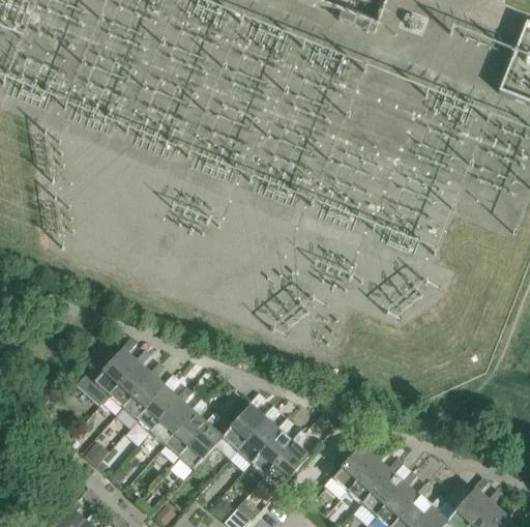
[(529,99),(529,37),(521,34),(500,89),(529,99)]
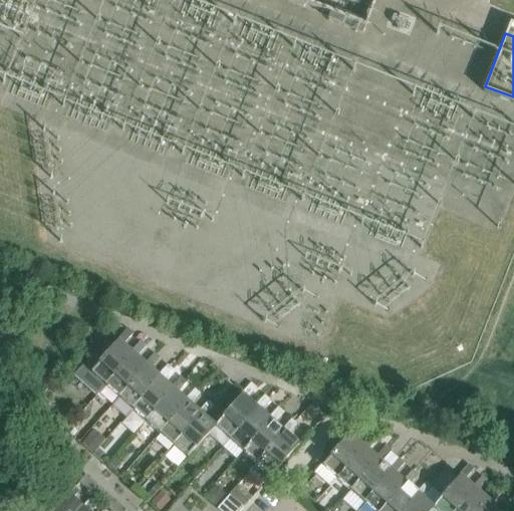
[(96,394),(105,384),(133,352),(131,349),(122,343),(133,331),(126,326),(116,338),(118,340),(100,360),(91,352),(73,372),(96,394)]
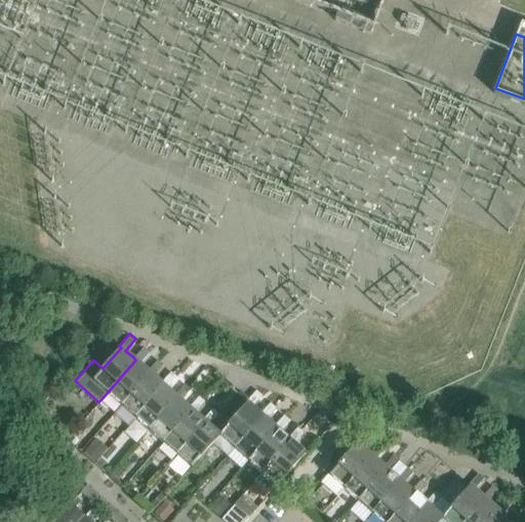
[(108,392),(121,404),(150,372),(147,369),(139,362),(149,351),(144,346),(133,357),(135,360),(108,392)]
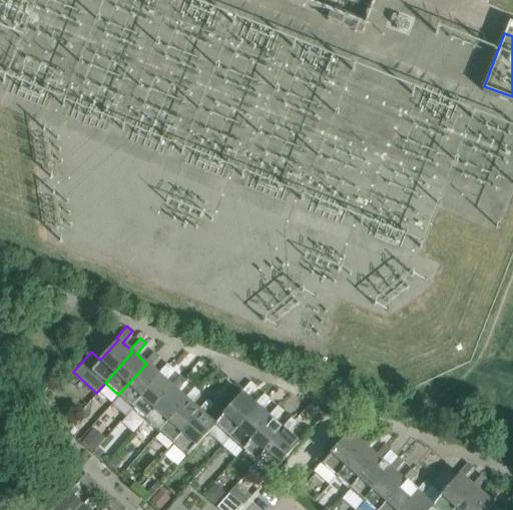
[(146,364),(118,395),(132,407),(159,376),(157,373),(149,366),(159,355),(153,350),(143,361),(146,364)]
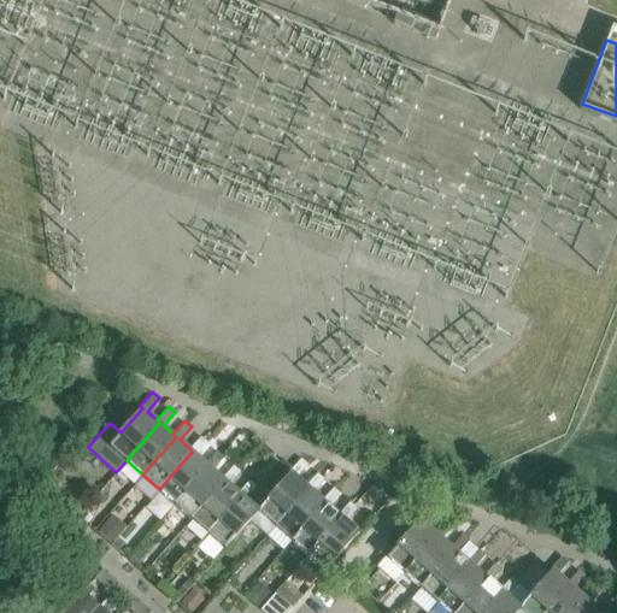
[(159,489),(175,504),(209,465),(205,463),(197,454),(207,441),(201,435),(189,448),(192,452),(159,489)]
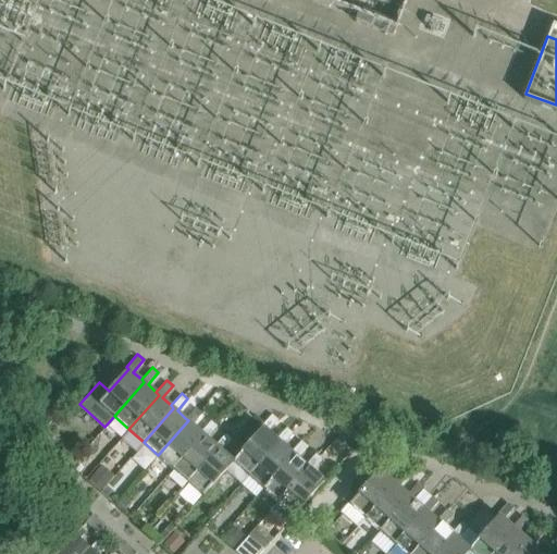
[(188,420),(158,455),(172,468),(202,434),(200,431),(192,423),(202,411),(196,406),(185,418),(188,420)]
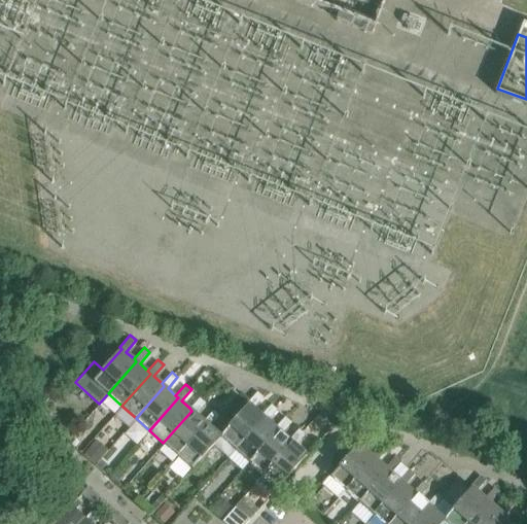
[(220,435),(213,444),(229,457),(236,449),(241,443),(264,417),(260,414),(253,407),(262,395),(256,390),(250,397),(246,403),(248,404),(220,435)]
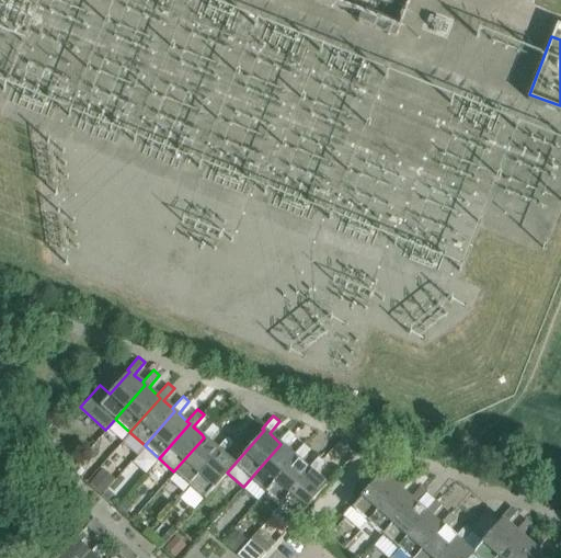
[(173,471),(189,485),(199,471),(219,450),(216,447),(207,440),(218,428),(213,422),(202,434),(204,437),(173,471)]
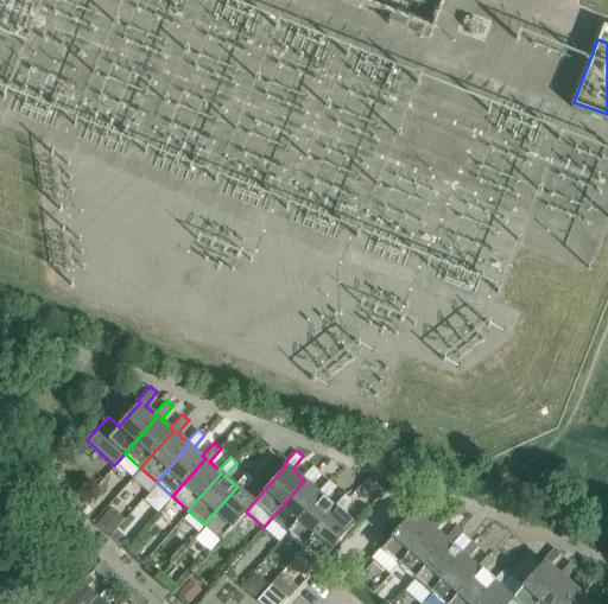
[(304,481),(278,510),(272,517),(287,532),(320,495),(317,491),(308,483),(320,470),(312,464),(301,477),(304,481)]
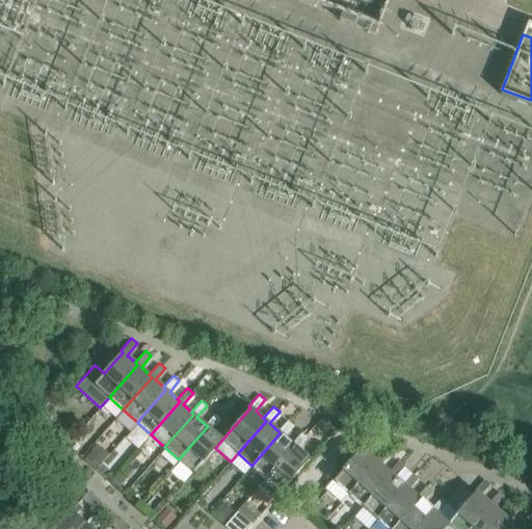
[(208,426),(189,447),(179,459),(193,473),(215,448),(222,440),(211,429),(221,418),(215,413),(205,424),(208,426)]
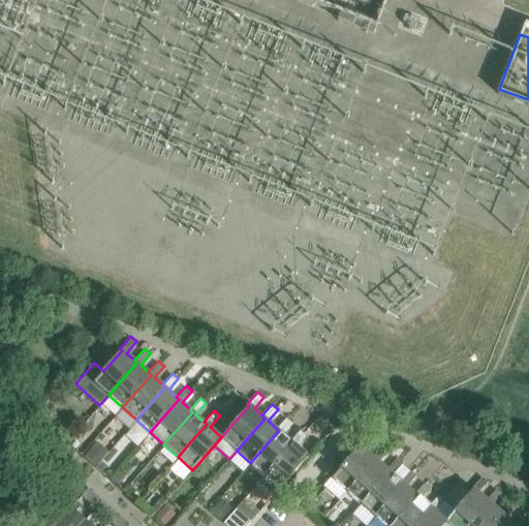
[(320,413),(314,421),(321,427),(329,420),(320,413)]
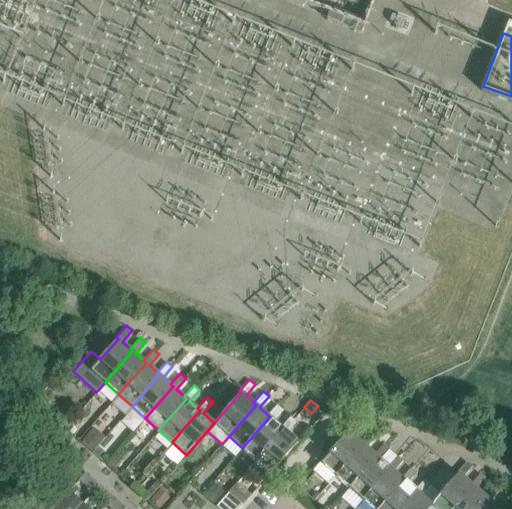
[(255,460),(281,430),(283,428),(280,426),(272,419),(282,408),(277,403),(267,414),(269,417),(242,448),(255,460)]
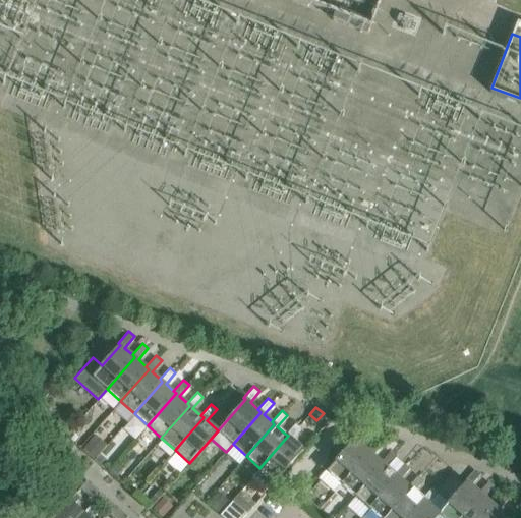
[(288,436),(286,438),(259,468),(252,475),(268,488),(282,472),(302,449),(291,439),(292,438),(301,427),(295,422),(285,434),(288,436)]
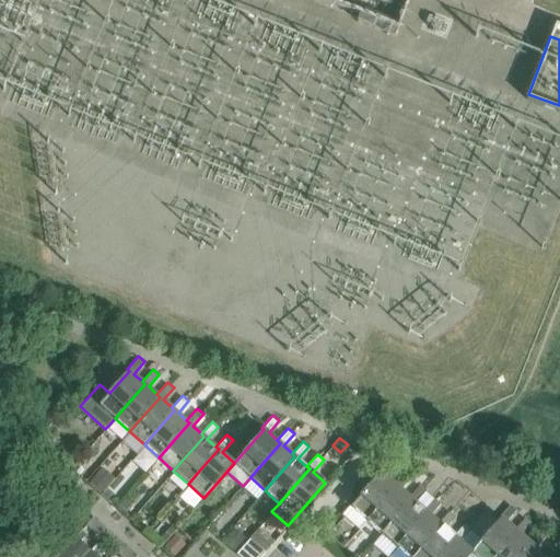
[(378,471),(381,472),(352,505),(350,503),(341,512),(345,514),(360,529),(366,520),(368,520),(397,486),(394,483),(385,475),(389,471),(396,463),(389,457),(378,471)]
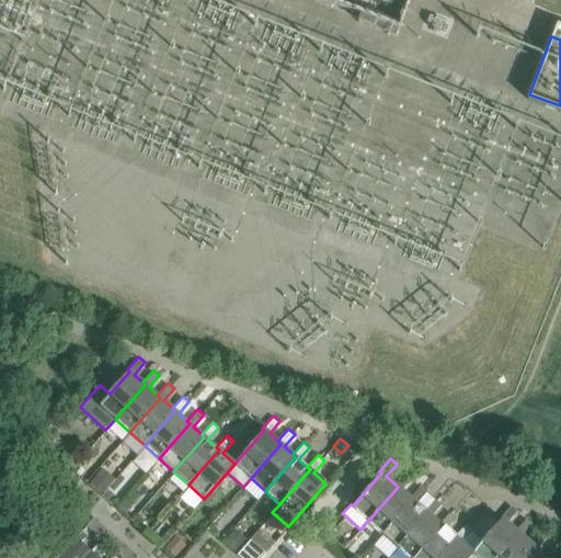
[(78,465),(73,469),(79,474),(83,469),(78,465)]
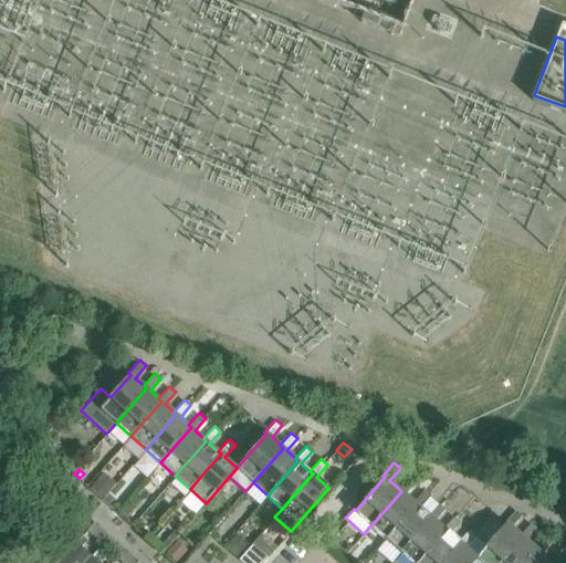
[(101,476),(92,486),(103,496),(112,486),(101,476)]
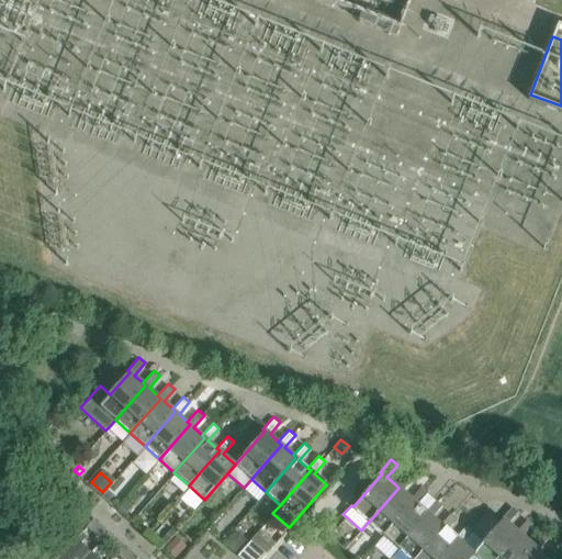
[(398,488),(369,522),(384,536),(414,501),(411,498),(402,490),(413,478),(406,472),(395,484),(398,488)]
